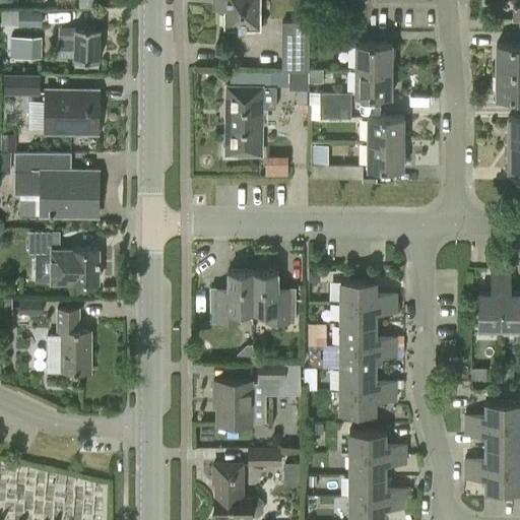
[(223,0),(223,27),(261,27),(261,0),(223,0)]
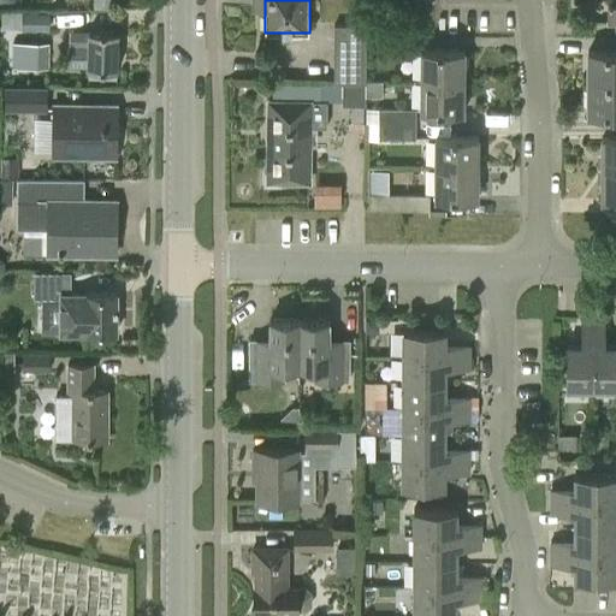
[(49,31),(48,13),(5,12),(5,30),(49,31)]
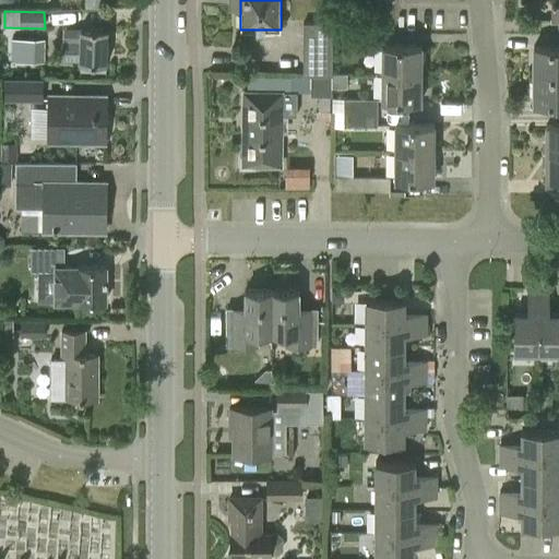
[(332,23),(304,23),(302,76),(310,76),(332,76),(332,23)]
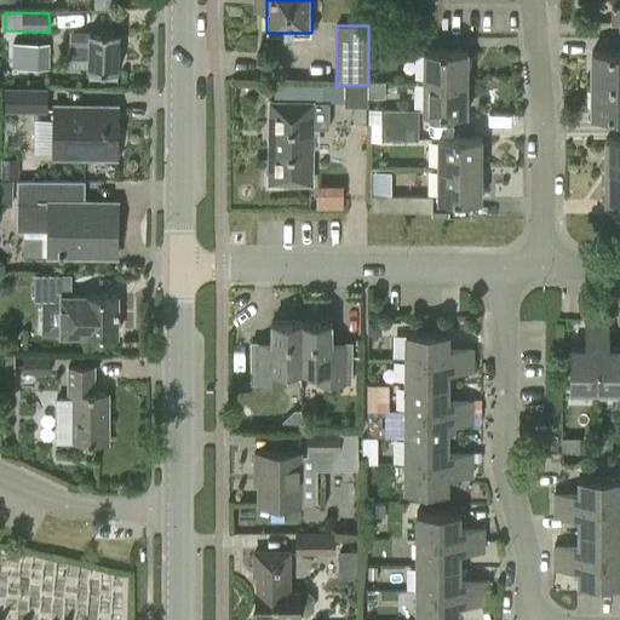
[(89,30),(69,30),(69,46),(68,65),(87,67),(87,69),(118,70),(119,32),(89,30)]
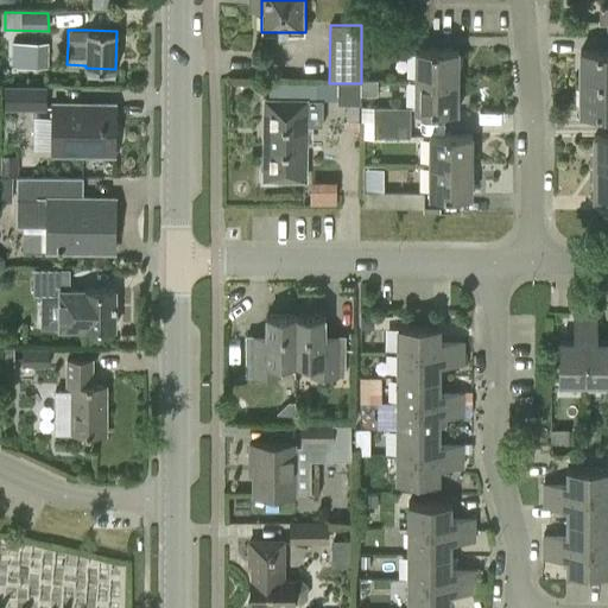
[(411,52),(411,37),(374,37),(373,51),(411,52)]
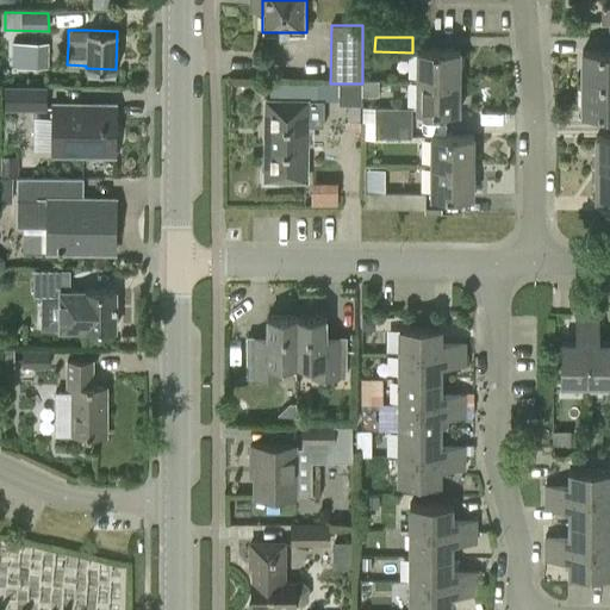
[(27,44),(26,68),(48,68),(49,44),(27,44)]
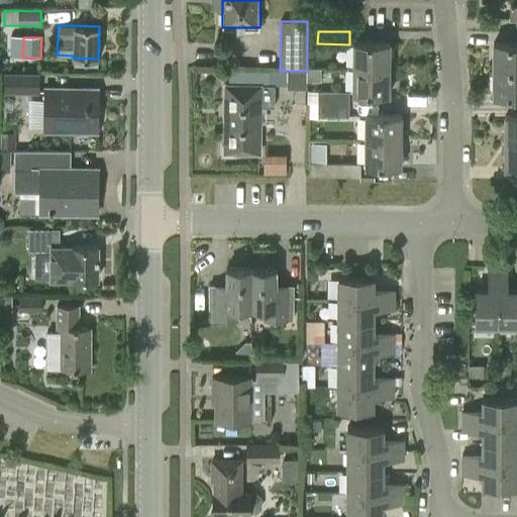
[(354,42),(354,68),(391,69),(391,42),(354,42)]
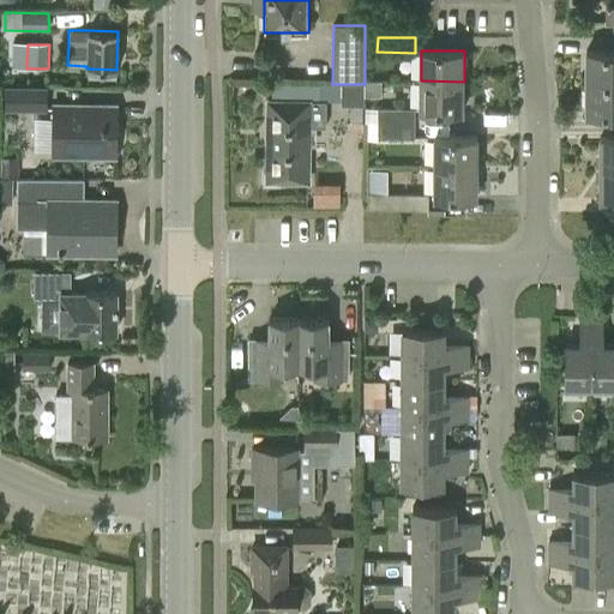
[(613,52),(588,52),(588,83),(613,82),(613,52)]
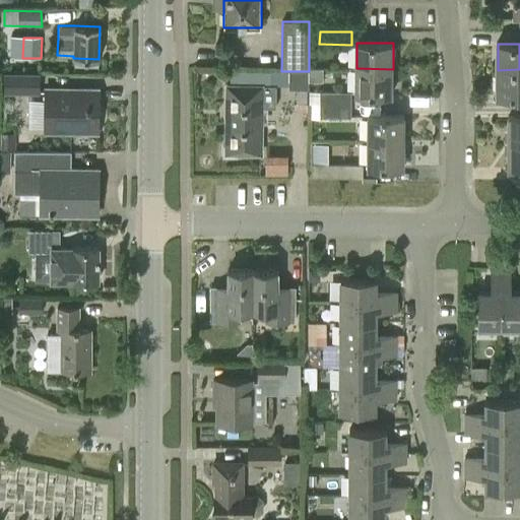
[(393,69),(356,68),(356,95),(392,95),(393,69)]
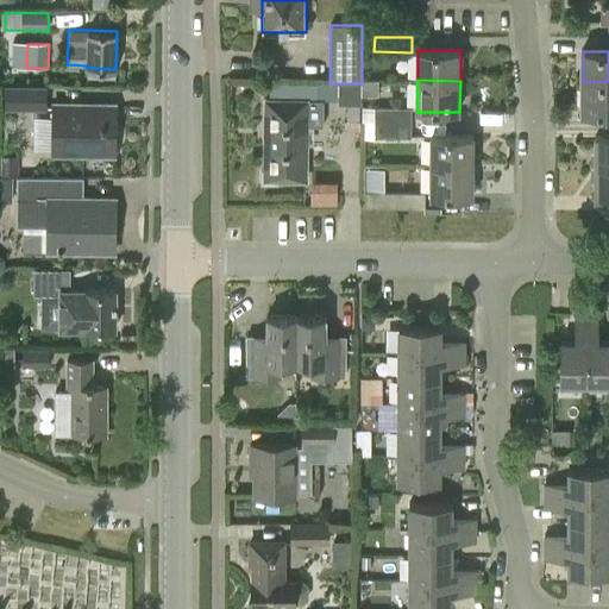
[(608,81),(583,82),(583,112),(608,112),(608,81)]
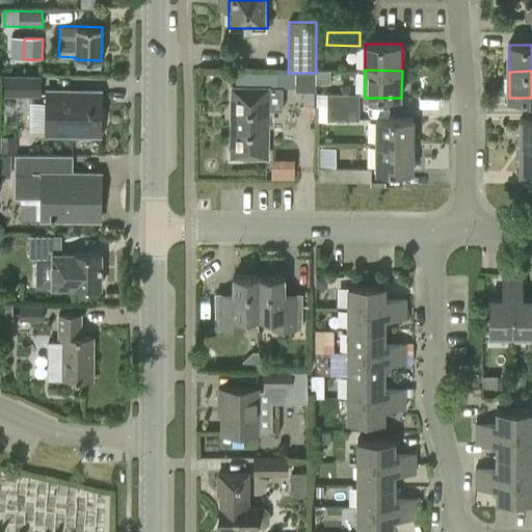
[(3,73),(3,94),(9,94),(29,94),(40,94),(40,74),(3,73)]
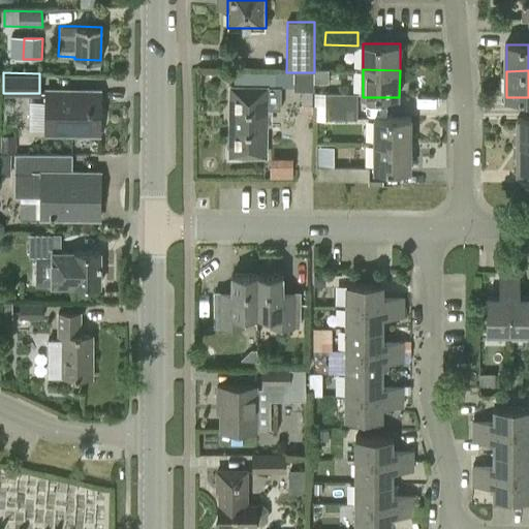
[(230,148),(230,158),(266,158),(266,87),(231,87),(230,148)]
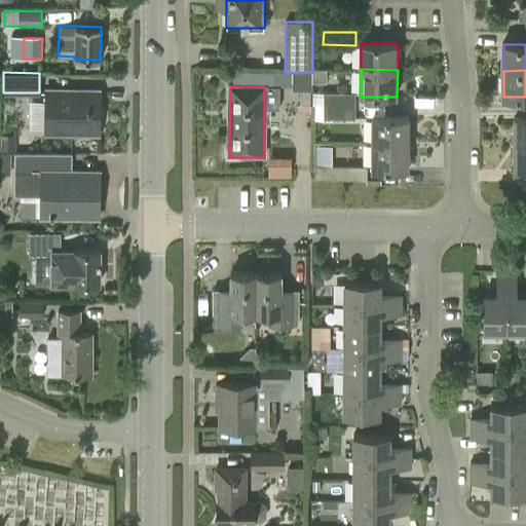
[(100,90),(45,89),(44,133),(100,134),(100,90)]
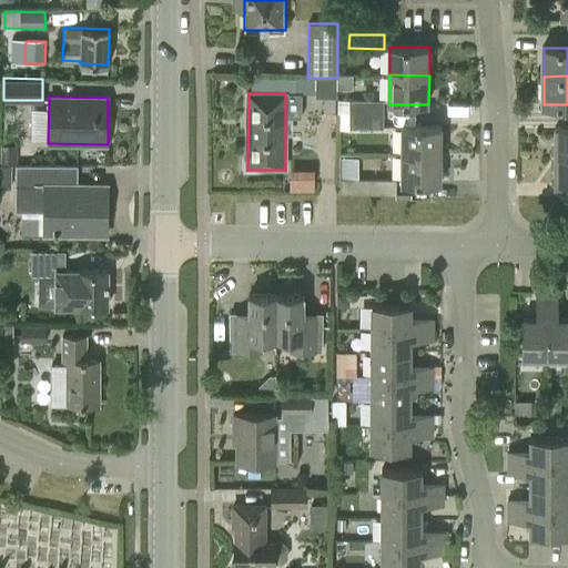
[(348,101),(348,114),(384,114),(384,101),(348,101)]
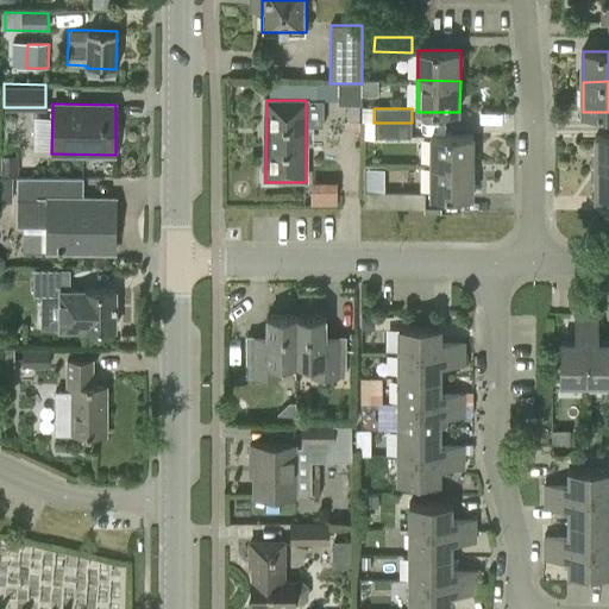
[(412,123),(374,123),(374,136),(412,136),(412,123)]
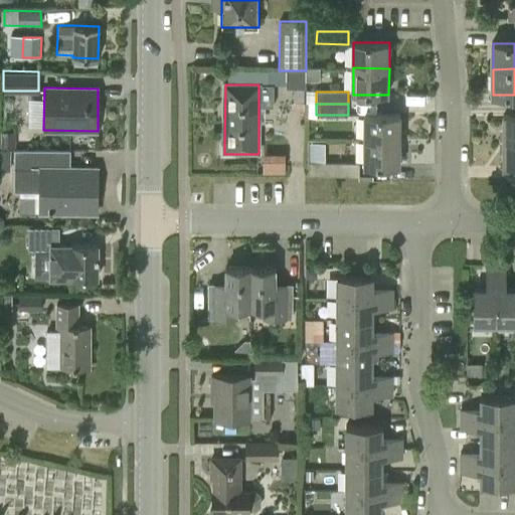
[(365,114),(365,140),(400,141),(401,115),(365,114)]
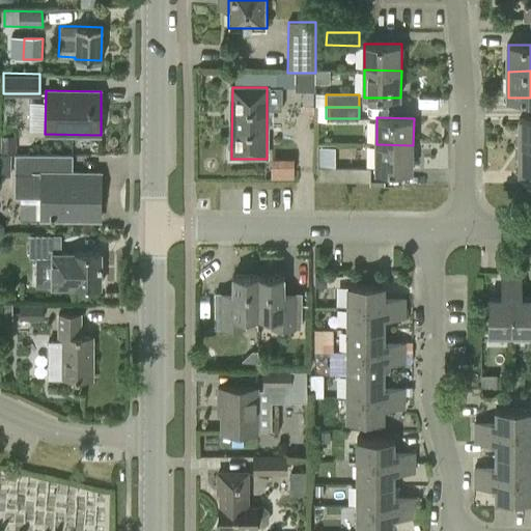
[(530,119),(521,120),(521,146),(530,146),(530,119)]
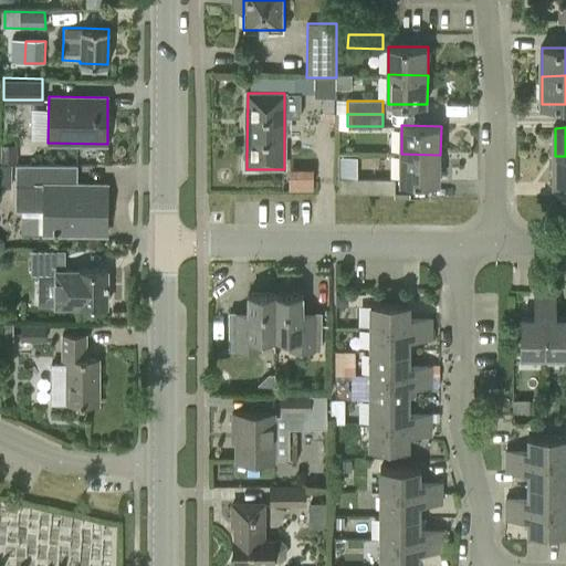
[(401,154),(400,182),(440,182),(440,155),(401,154)]
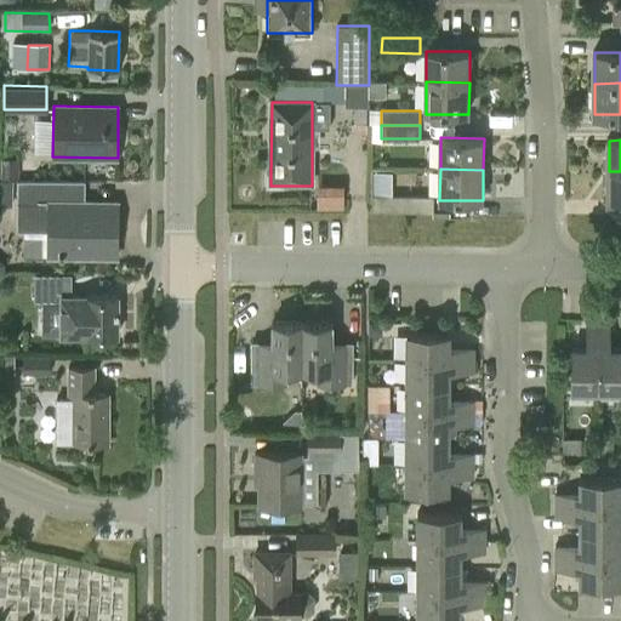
[(620,203),(620,171),(609,171),(609,203),(620,203)]
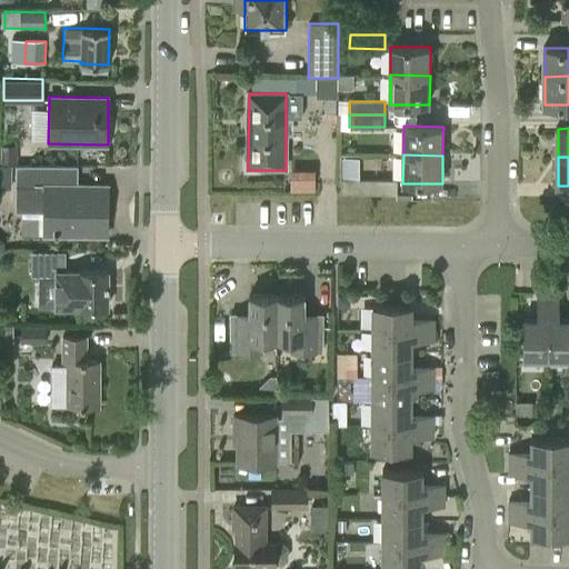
[(11,163),(0,162),(0,187),(11,188),(11,163)]
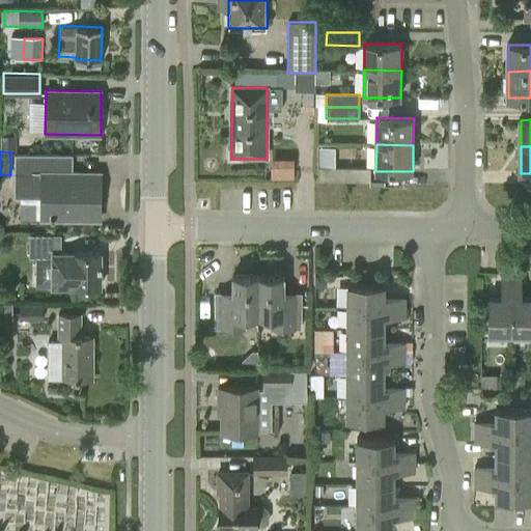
[(42,197),(40,219),(100,219),(101,173),(73,173),(73,155),(15,154),(15,197),(42,197)]
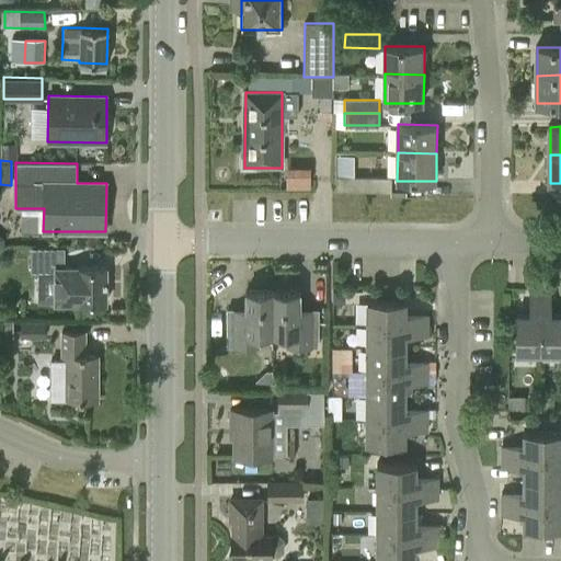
[(334,192),(391,193),(391,178),(335,176),(334,192)]
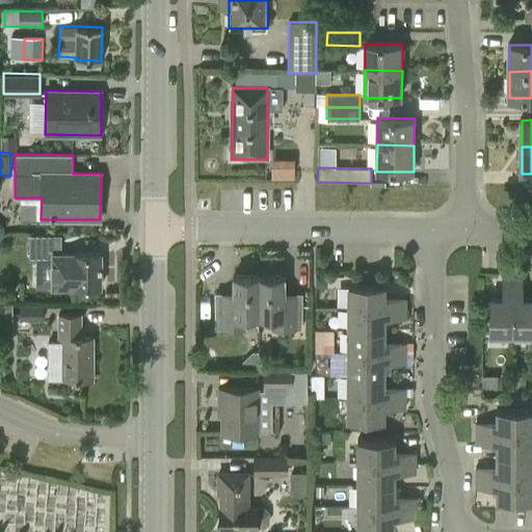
[(74,287),(101,287),(101,254),(59,254),(59,236),(29,236),(29,258),(52,258),(52,287),(71,287),(71,286),(74,286),(74,287)]
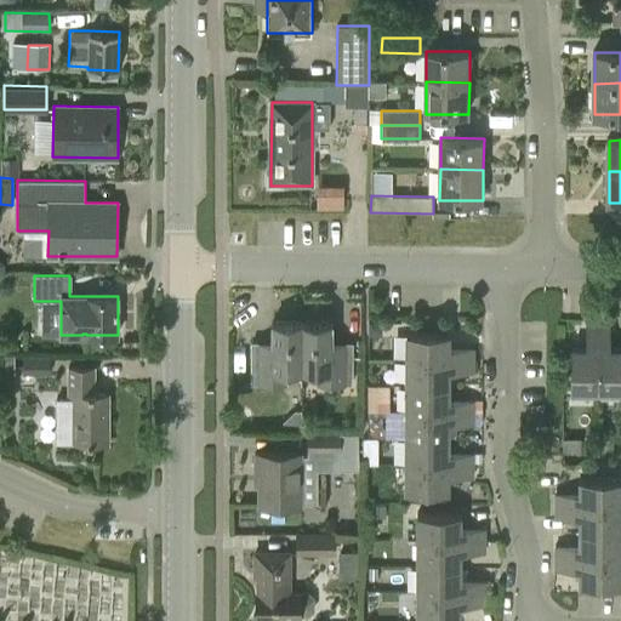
[(289,371),(302,371),(302,323),(273,322),(273,343),(252,342),(252,385),(289,385),(289,371)]
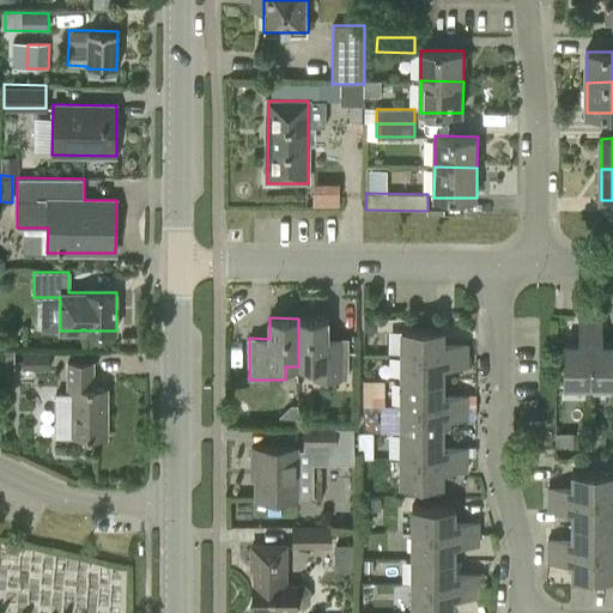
[(328,339),(328,319),(298,319),(298,366),(314,366),(314,380),(349,380),(349,339),(328,339)]
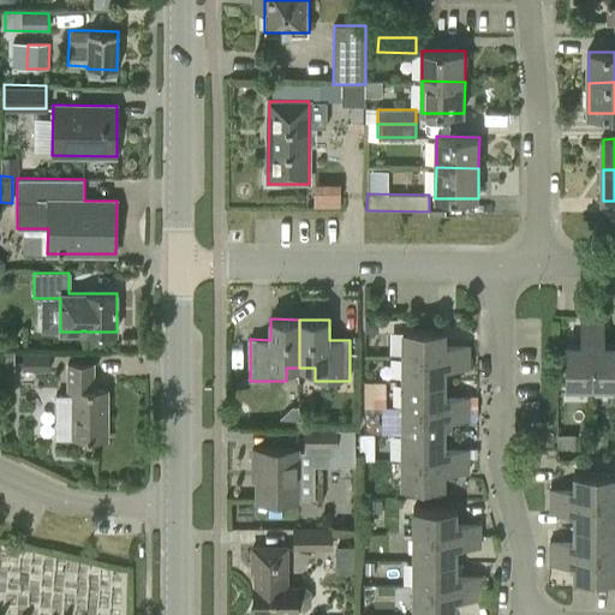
[(567,388),(591,389),(591,322),(581,322),(581,346),(567,346),(567,388)]
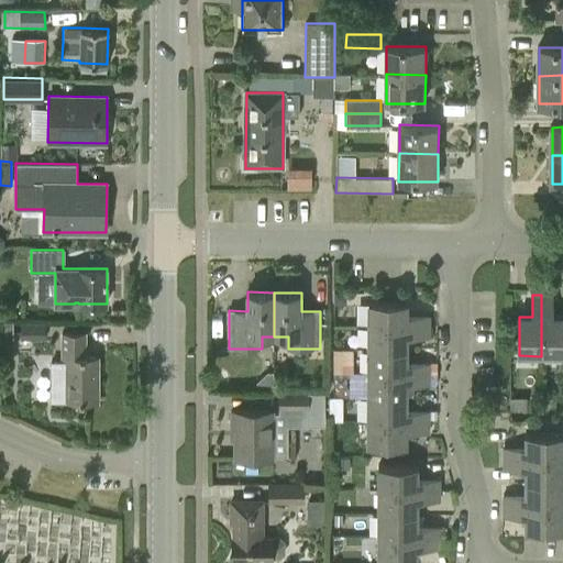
[(562,355),(562,316),(553,317),(553,295),(541,295),(541,356),(562,355)]
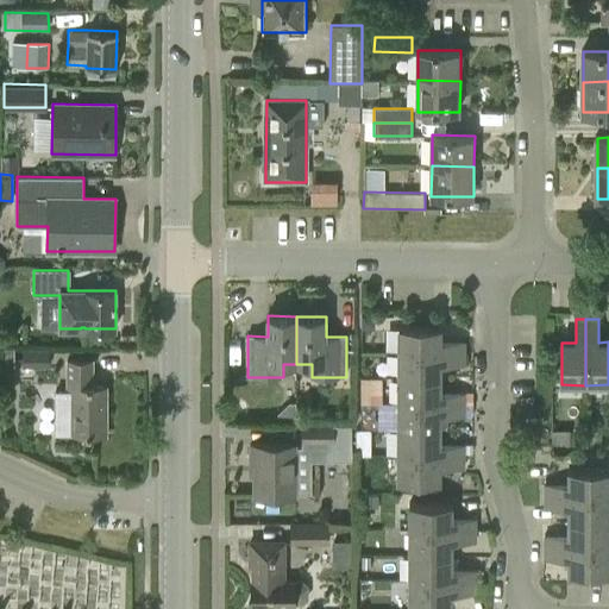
[(399,327),(399,351),(465,352),(465,341),(441,341),(441,327),(399,327)]
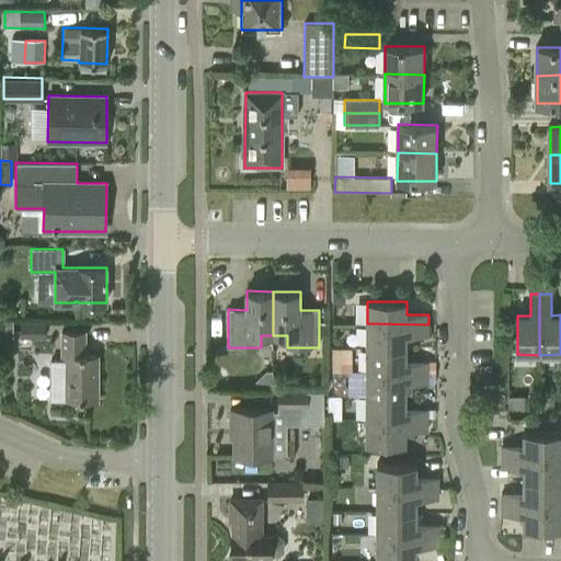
[(20,339),(45,339),(45,322),(20,322),(20,339)]
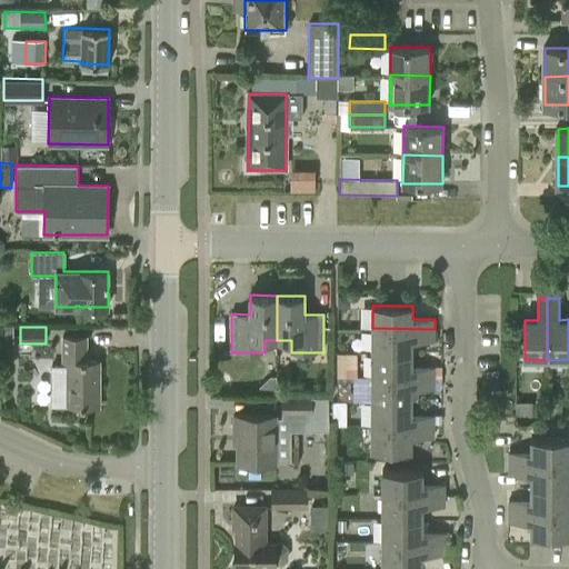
[(372,328),(372,351),(412,351),(412,341),(435,341),(435,329),(372,328)]
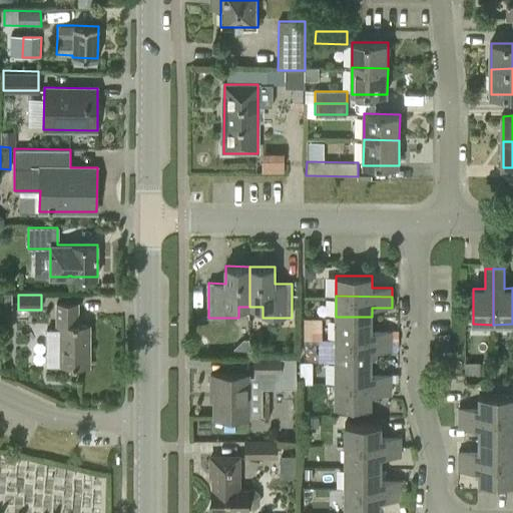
[(46,365),(61,365),(90,366),(90,325),(78,325),(78,304),(57,304),(57,328),(45,328),(46,365)]
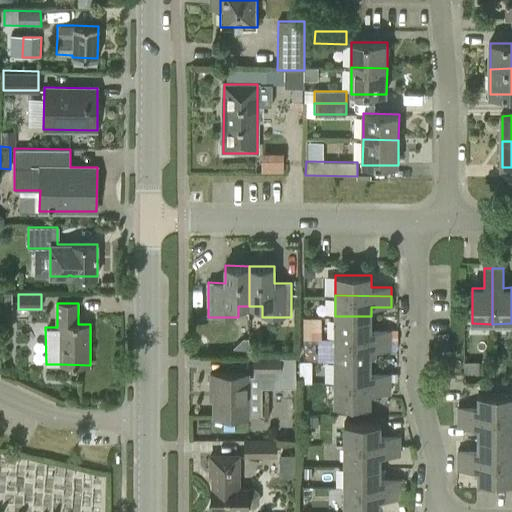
[(335,316),(335,338),(390,338),(390,331),(371,331),(371,316),(335,316)]
